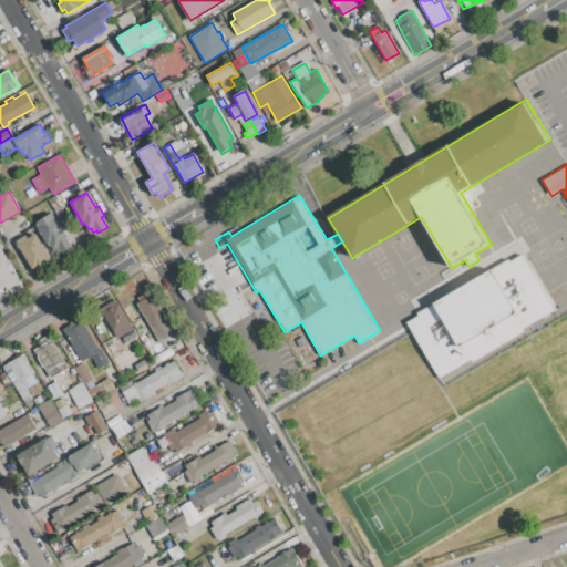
[(65,237),(72,248),(62,254),(61,251),(57,254),(51,244),(49,245),(38,226),(40,225),(38,222),(52,214),(60,227),(62,226),(68,236),(65,237)]
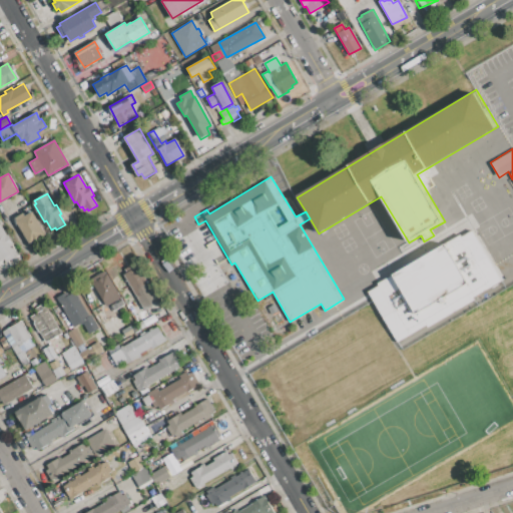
[(29,244),(14,217),(22,213),(24,215),(32,211),(45,234),(29,244)]
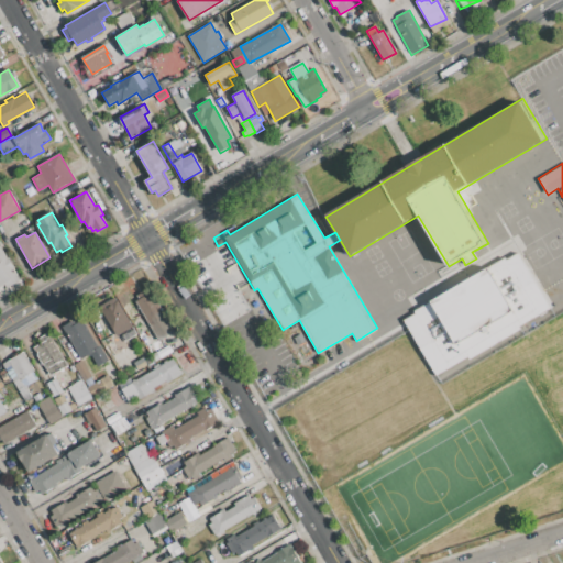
[(20,279),(7,288),(4,285),(0,287),(0,246),(1,246),(9,260),(10,258),(17,268),(14,269),(20,279)]
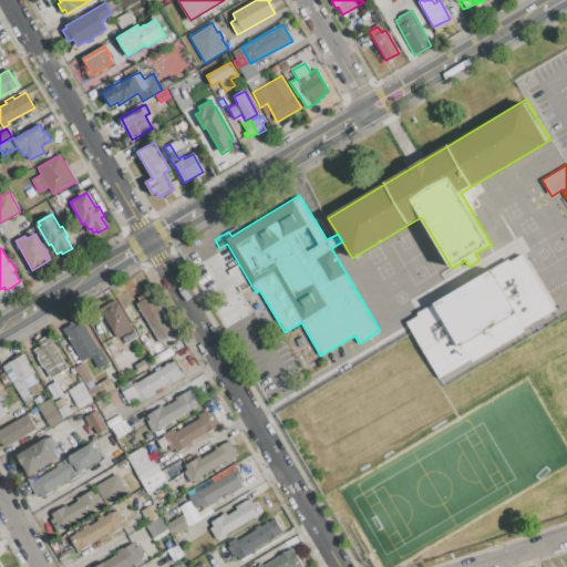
[(472,362),(471,360),(439,380),(404,323),(419,316),(418,313),(508,259),(509,261),(523,254),(556,309),(523,329),(524,331),(472,362)]
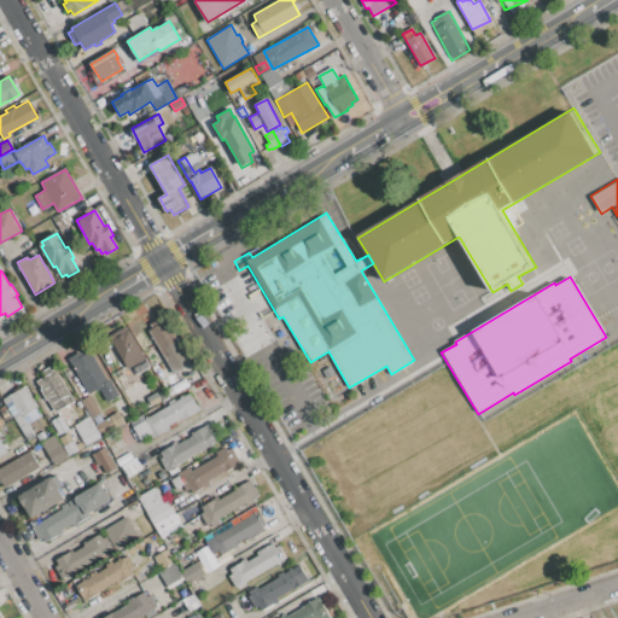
[(164,322),(165,321),(178,342),(176,343),(181,351),(165,360),(150,331),(153,328),(151,324),(162,318),(164,322)]
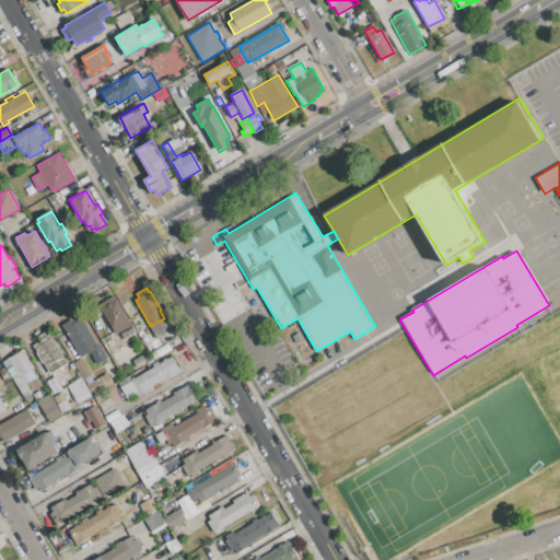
[(136,333),(123,340),(120,335),(123,334),(120,331),(116,334),(101,307),(105,305),(103,301),(114,295),(116,299),(136,333)]
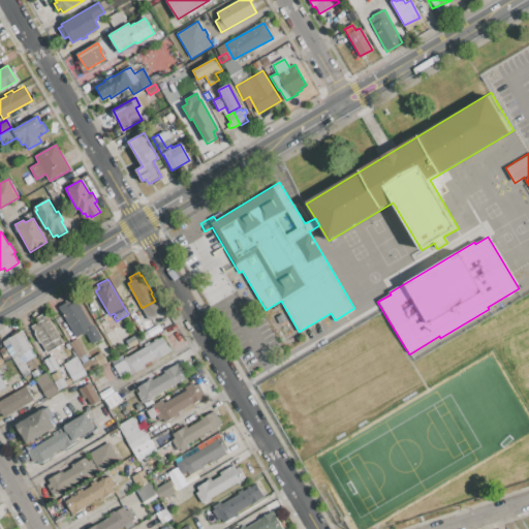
[(76,337),(59,307),(69,301),(71,305),(78,302),(91,327),(94,325),(102,339),(92,344),(85,332),(76,337)]
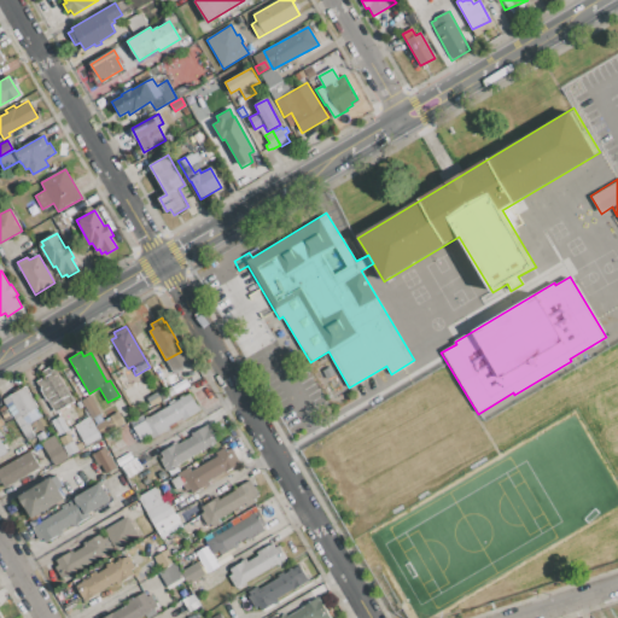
[(54,365),(75,400),(53,412),(36,382),(44,378),(40,373),(54,365)]
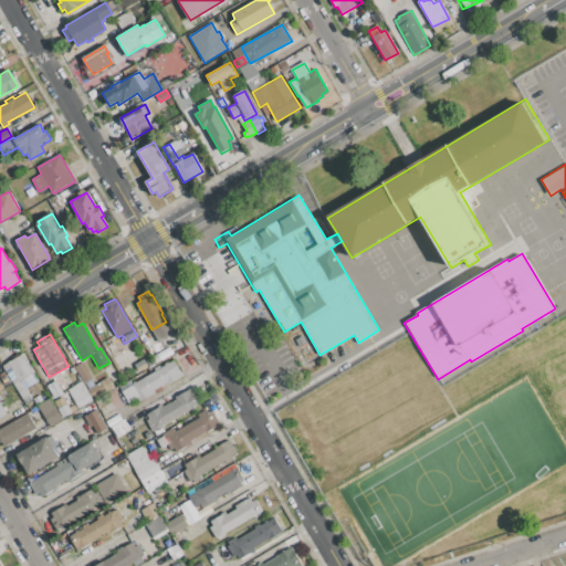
[(157,354),(161,360),(156,364),(152,357),(157,354)]
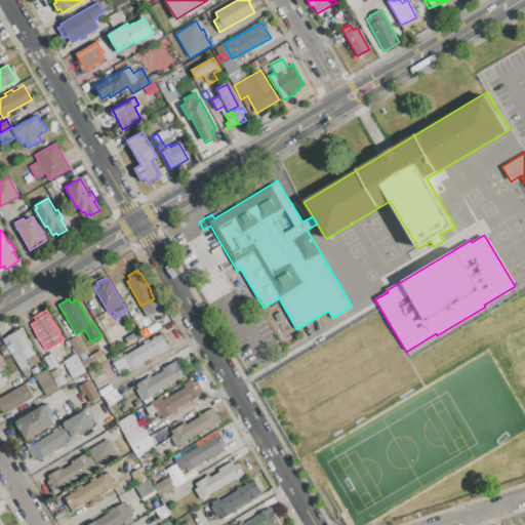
[(31,346),(11,356),(2,340),(22,329),(31,346)]
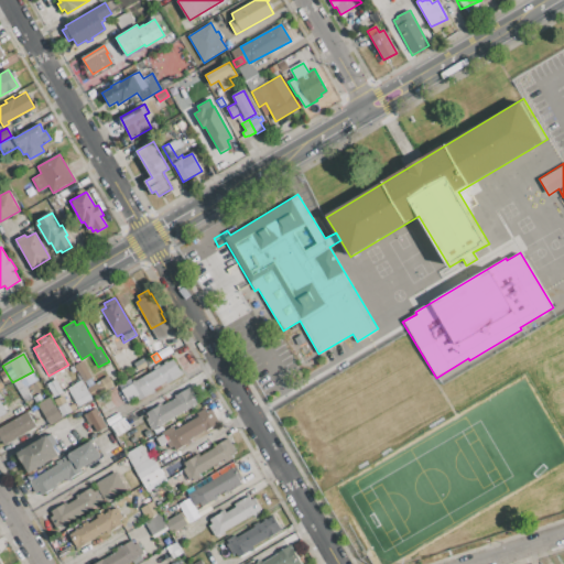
[(139,396),(128,402),(121,390),(132,384),(131,383),(173,359),(182,375),(167,383),(166,381),(151,390),(153,393),(141,400),(139,397),(139,396)]
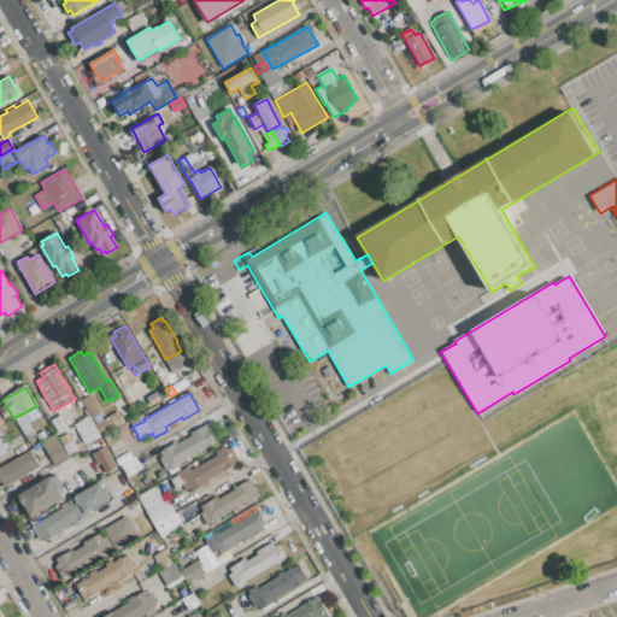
[(156,393),(160,401),(152,406),(147,398),(156,393)]
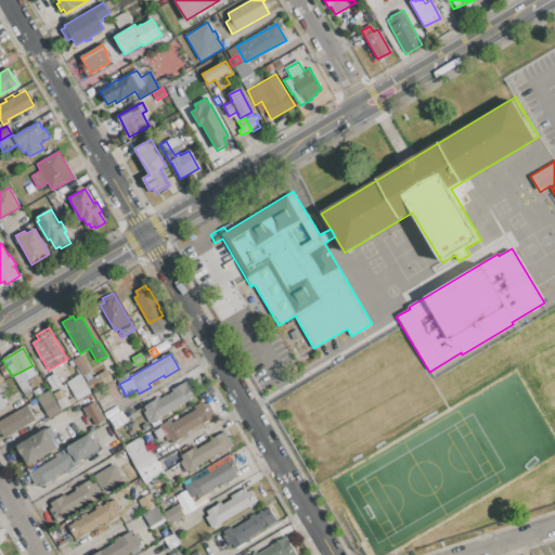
[(81,356),(90,371),(81,375),(73,361),(81,356)]
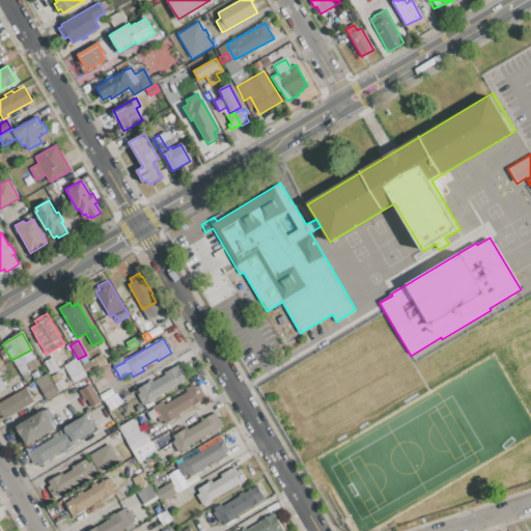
[(82,366),(102,355),(107,364),(87,375),(82,366)]
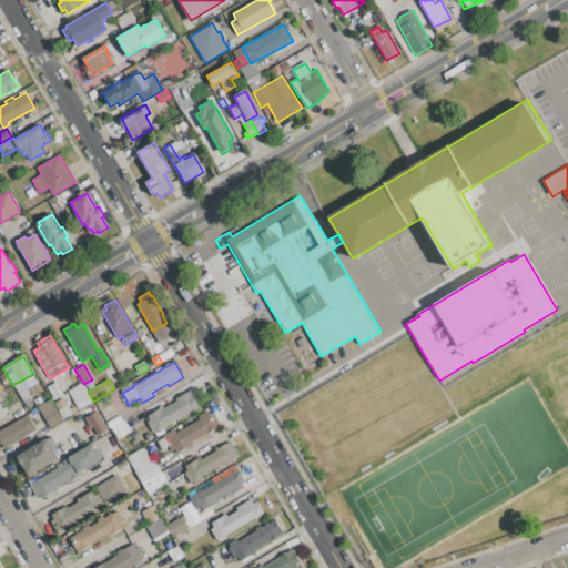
[(47,387),(54,383),(63,397),(54,402),(47,387)]
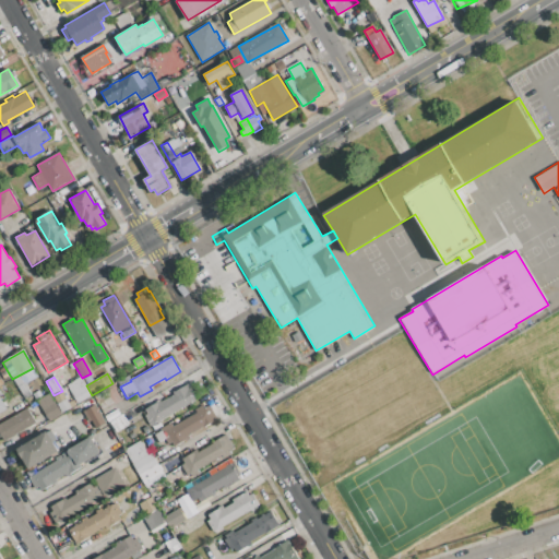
[(80,377),(91,396),(78,404),(67,384),(80,377)]
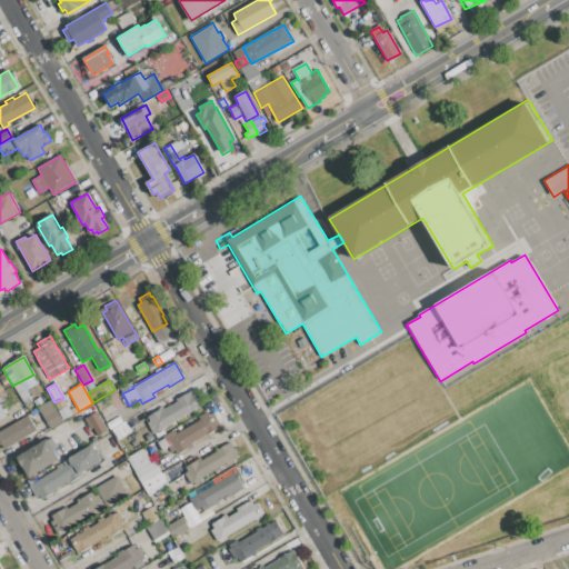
[(18,393),(25,389),(30,399),(23,403),(18,393)]
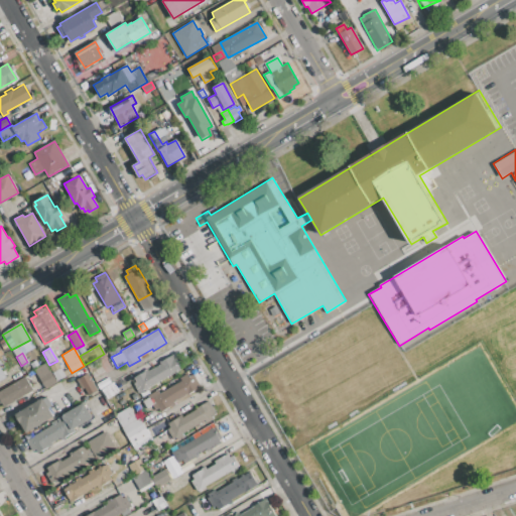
[(142,373),(142,372),(147,369),(149,371),(161,365),(160,363),(174,355),(182,369),(138,393),(133,384),(136,382),(133,378),(142,373)]
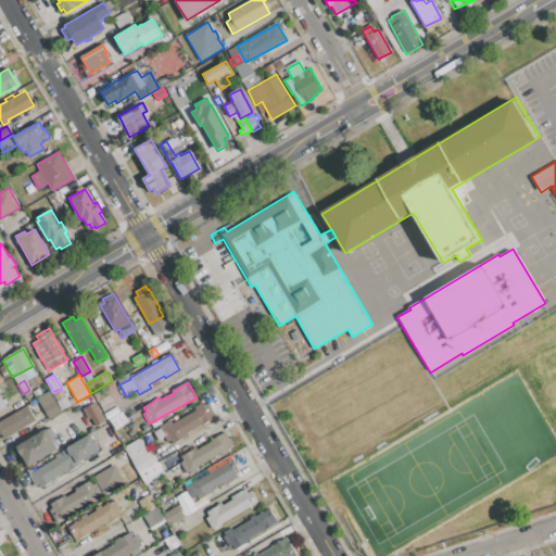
[(65,396),(57,401),(53,395),(62,390),(65,396)]
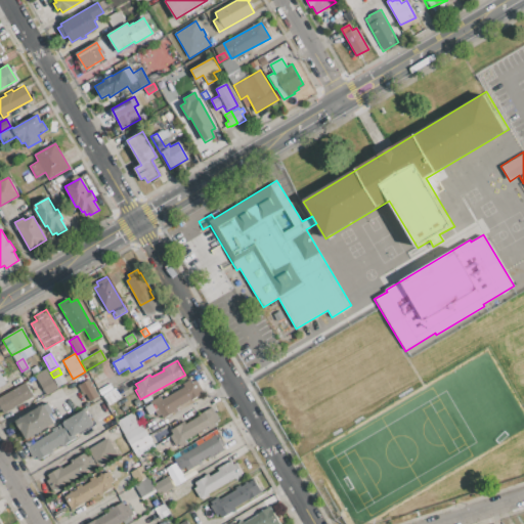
[(34,376),(46,368),(56,387),(44,393),(34,376)]
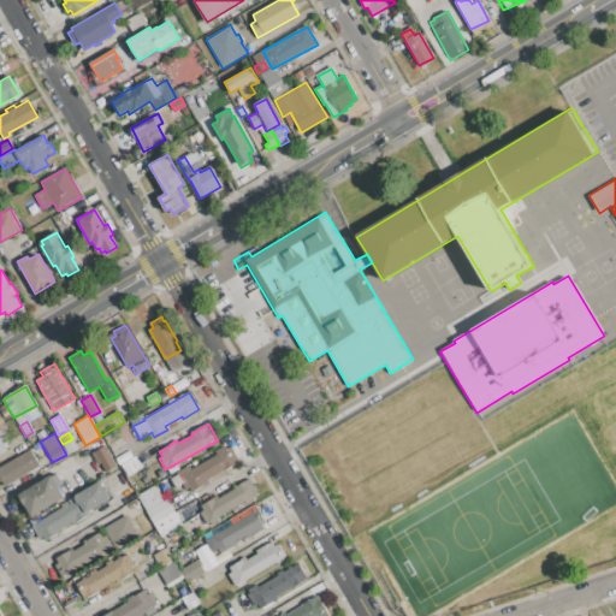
[(72,439),(63,444),(67,455),(83,446),(80,442),(75,444),(72,439)]
